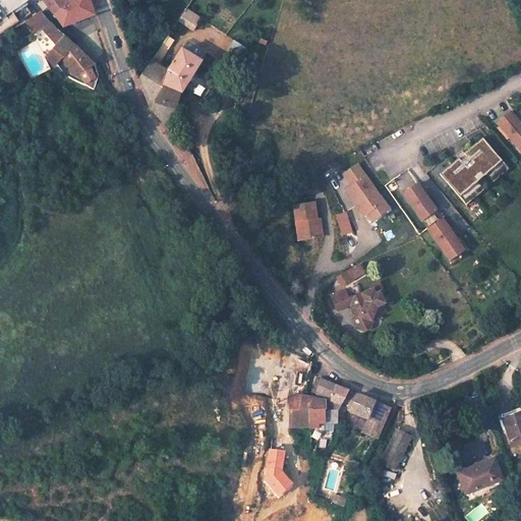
[(64,0),(44,0),(53,13),(64,22),(93,12),(89,0),(67,0),(66,1),(64,0)]
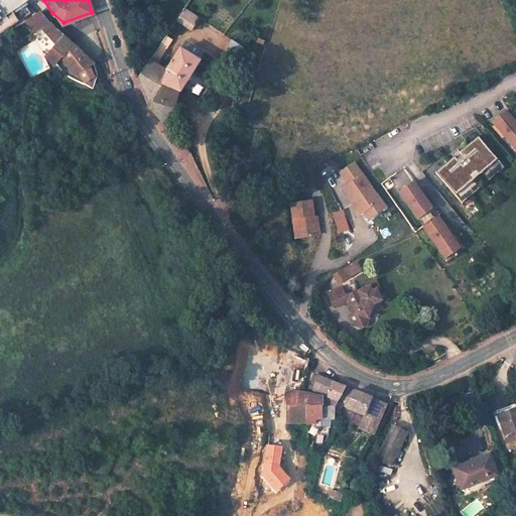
[(184,9),(181,12),(196,19),(199,15),(184,9)]
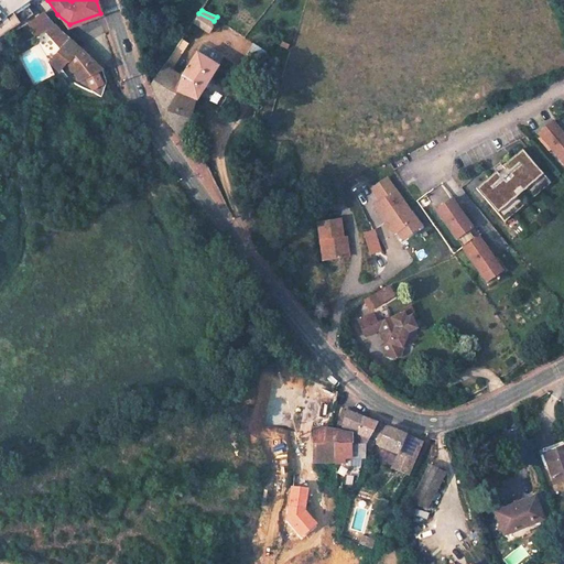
[(198,13),(193,22),(209,29),(214,21),(198,13)]
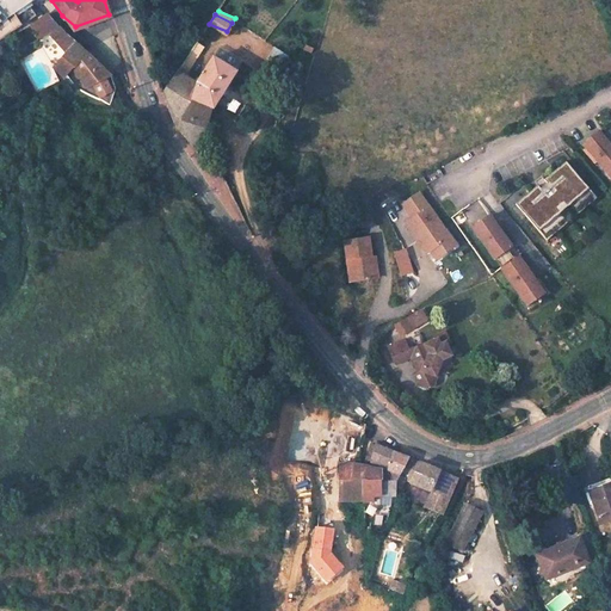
[(47,16),(32,25),(38,38),(48,34),(56,26),(47,16)]
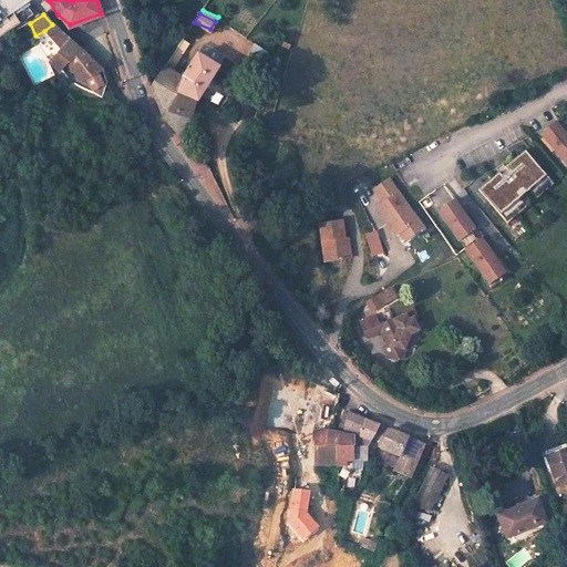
[(43,54),(51,62),(70,41),(52,24),(44,31),(35,35),(43,54)]
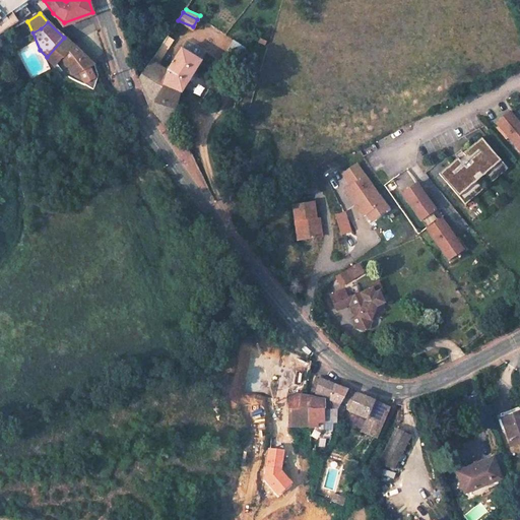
[(64,38),(47,57),(55,65),(61,57),(77,81),(84,84),(93,90),(99,76),(94,65),(64,38)]
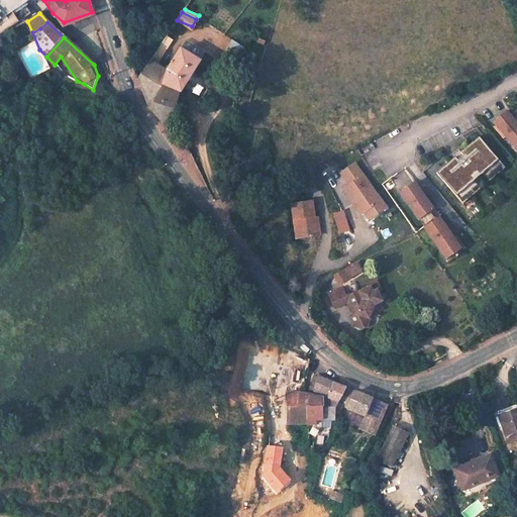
[(244,48),(232,40),(227,48),(239,57),(244,48)]
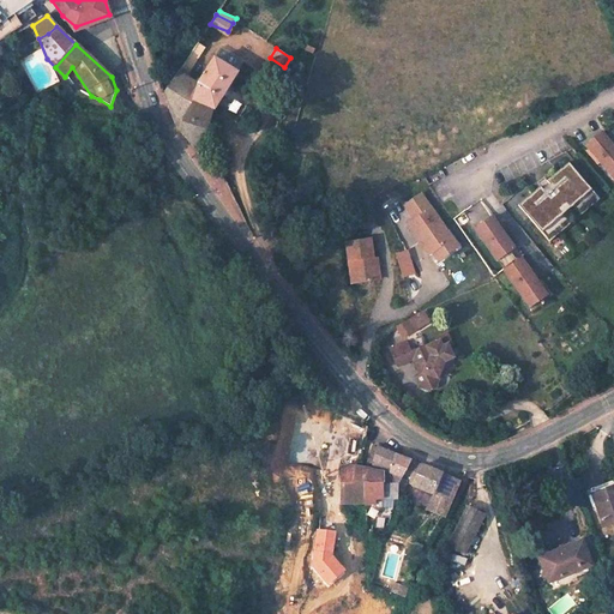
[(192,50),(185,64),(191,67),(199,54),(192,50)]
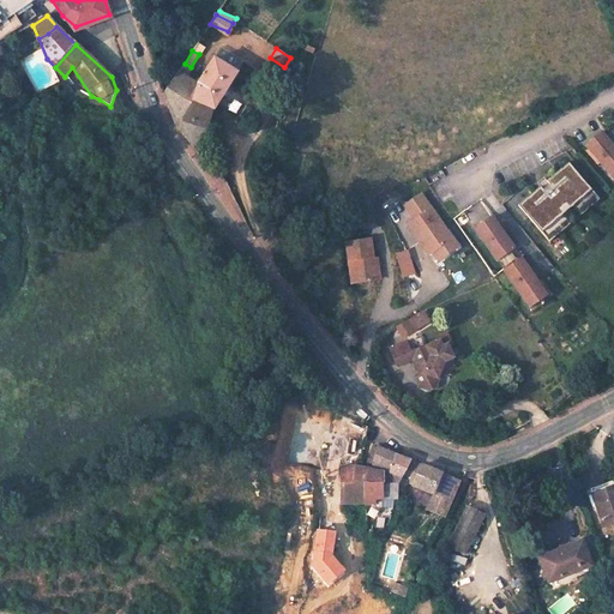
[(218,50),(215,58),(238,73),(241,65),(218,50)]
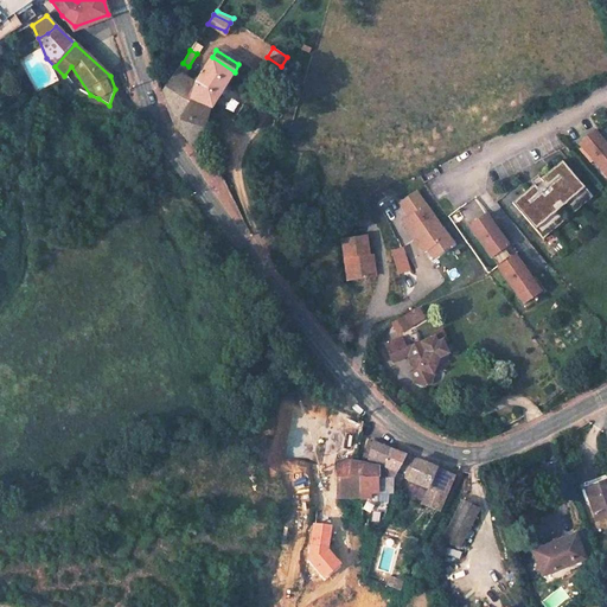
[(209,107),(211,108),(235,72),(212,57),(196,83),(200,87),(193,97),(209,107)]
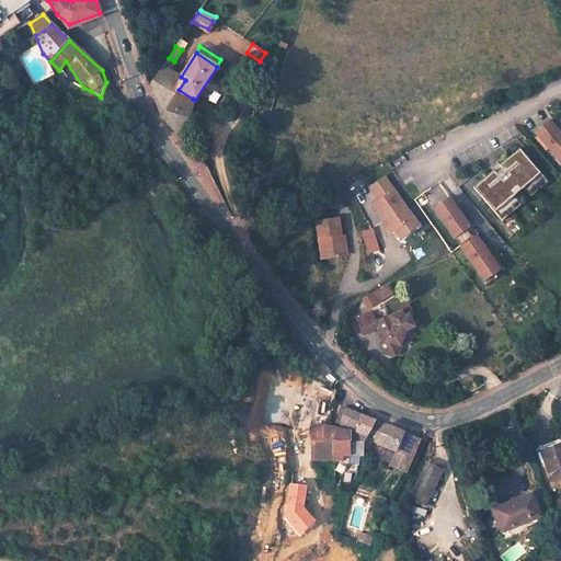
[(247,57),(243,64),(255,70),(258,64),(247,57)]
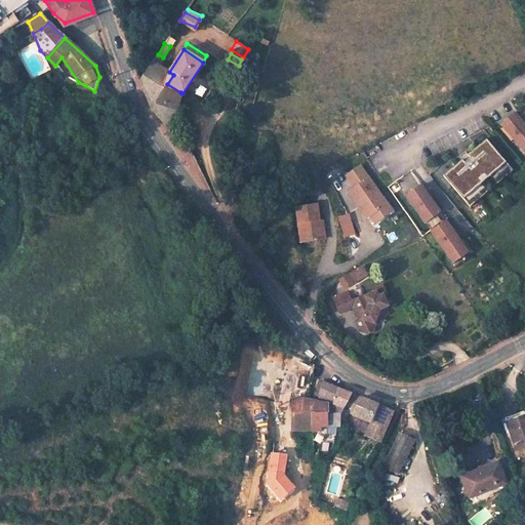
[(158,54),(153,62),(158,66),(163,57),(158,54)]
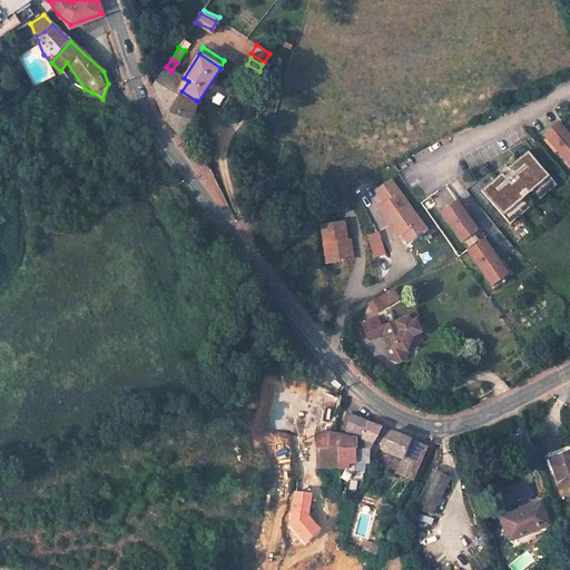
[(165,120),(184,140),(196,100),(182,91),(180,92),(168,86),(176,74),(172,71),(166,67),(151,88),(165,120)]
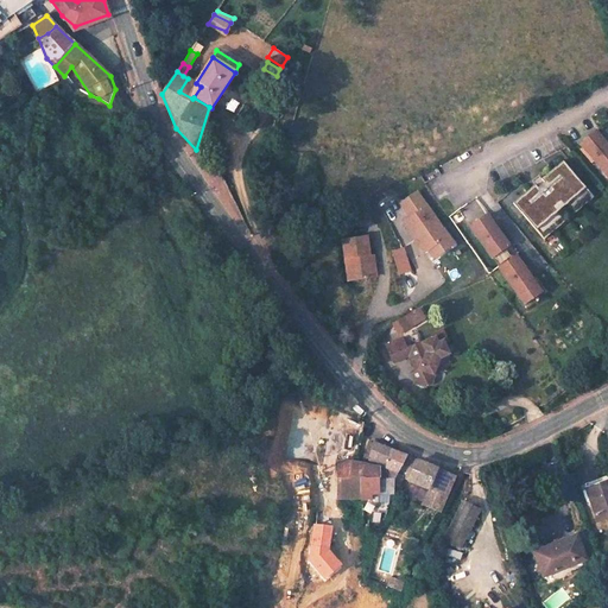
[(196,83),(188,78),(179,92),(192,99),(194,97),(201,87),(196,83)]
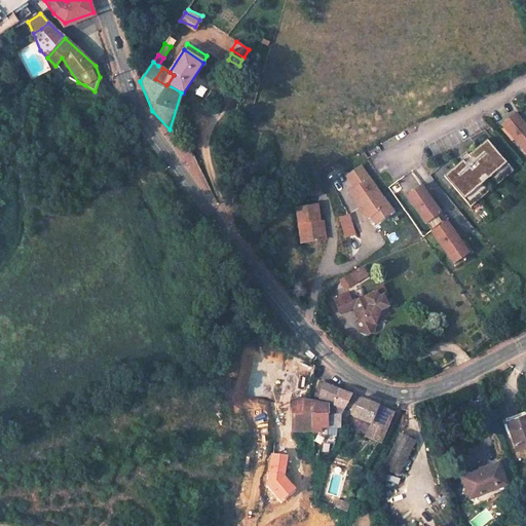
[(525,132),(514,116),(499,127),(524,157),(525,155),(525,132)]
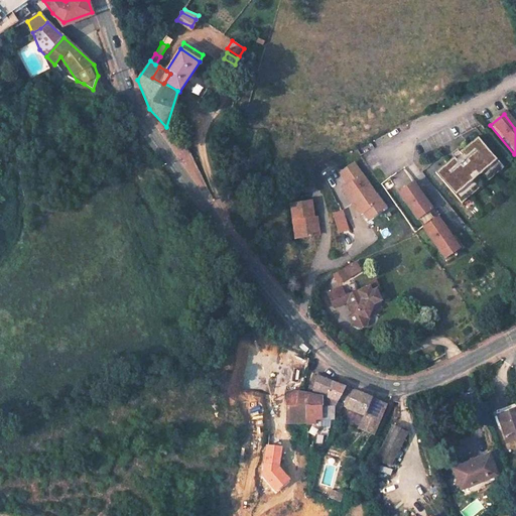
[(455,160),(436,176),(463,207),(504,170),(478,140),(460,156),(463,159),(458,163),(455,160)]
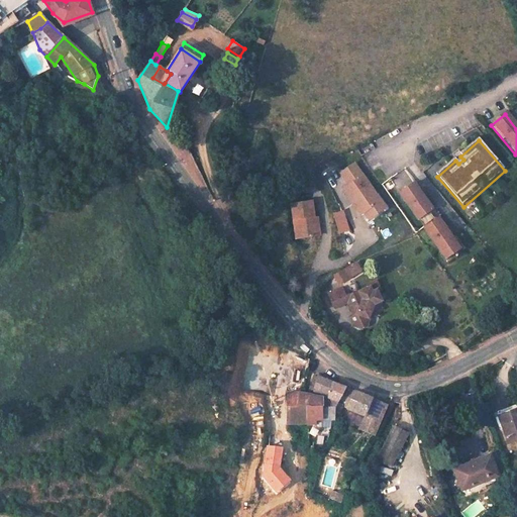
[(384,208),(352,164),(338,173),(346,185),(341,189),(358,214),(362,212),(370,207),(375,214),(384,208)]
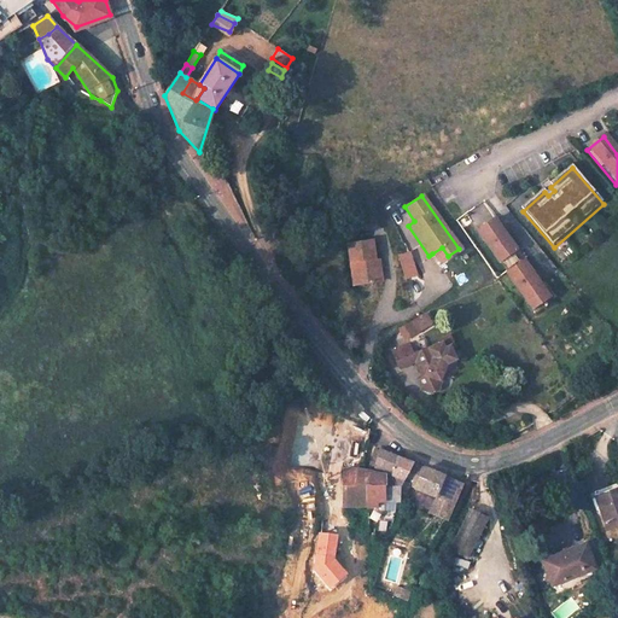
[(493,217),(474,231),(497,262),(516,250),(493,217)]
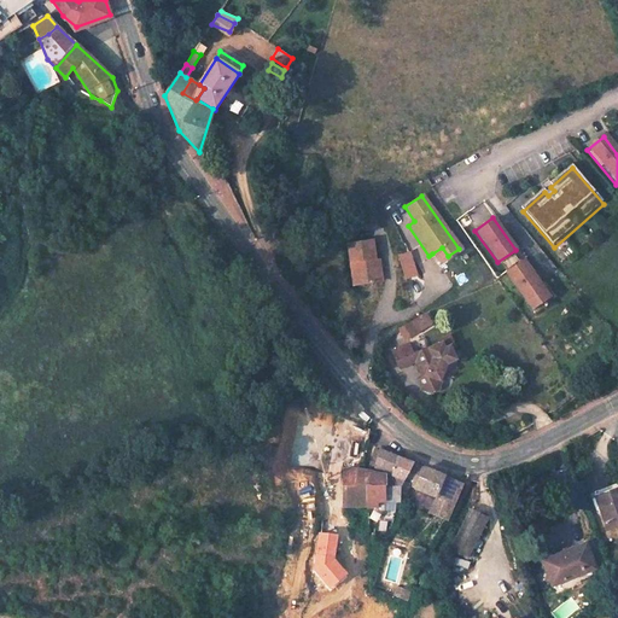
[(373,239),(348,243),(354,285),(378,281),(375,260),(373,239)]
